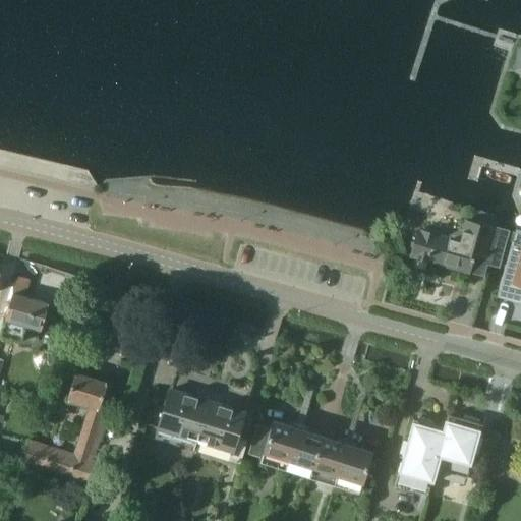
[(494,227),(493,227),(463,219),(461,229),(460,228),(449,235),(449,236),(419,227),(411,255),(469,273),(475,253),(485,255),(483,264),(500,269),(510,230),(495,226),(494,227)]
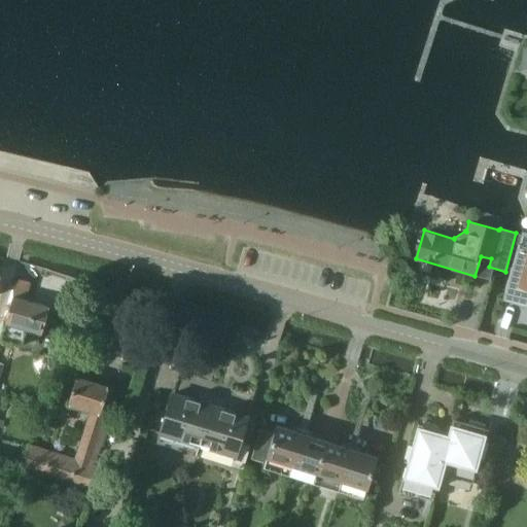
[(526,296),(526,249),(519,247),(520,244),(518,243),(502,299),(519,303),(521,295),(526,296)]
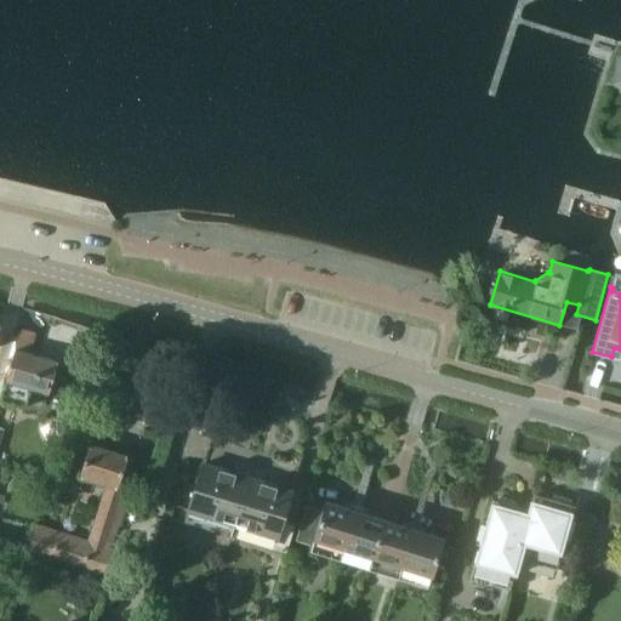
[(5,381),(6,381),(0,399),(26,408),(30,388),(49,393),(58,363),(28,354),(35,332),(21,329),(15,351),(5,381)]
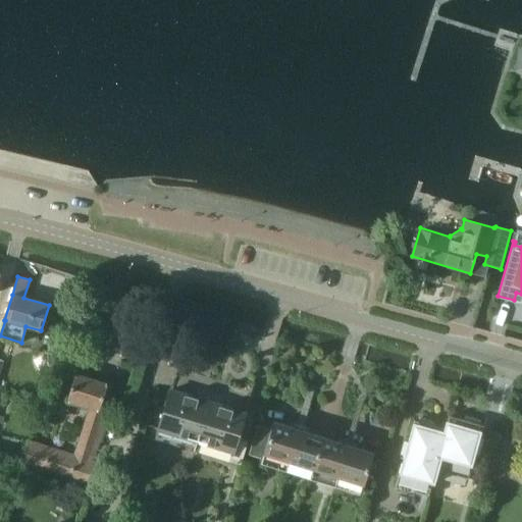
[(93,460),(114,393),(105,389),(107,385),(73,375),(66,400),(67,401),(67,402),(89,408),(73,454),(30,440),(21,466),(91,487),(100,462),(93,460)]
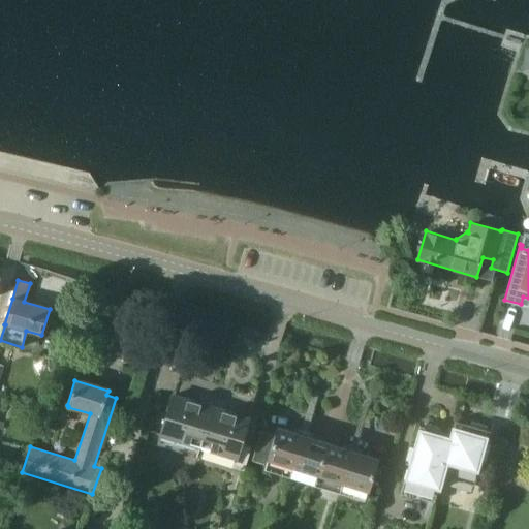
[(173,395),(159,436),(198,447),(210,412),(211,406),(200,403),(173,395)]
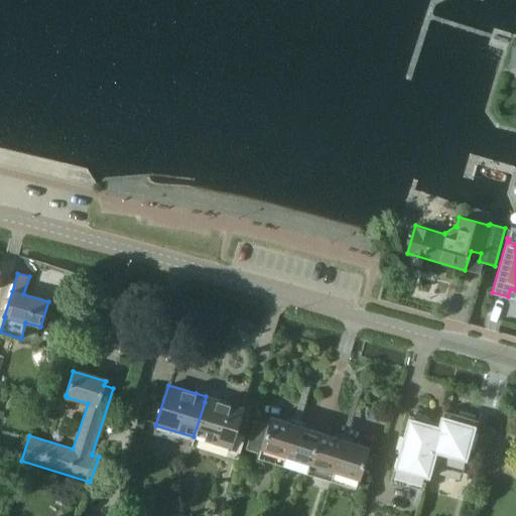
[(205,402),(194,436),(199,438),(230,447),(234,432),(242,407),(221,401),(206,396),(205,402)]
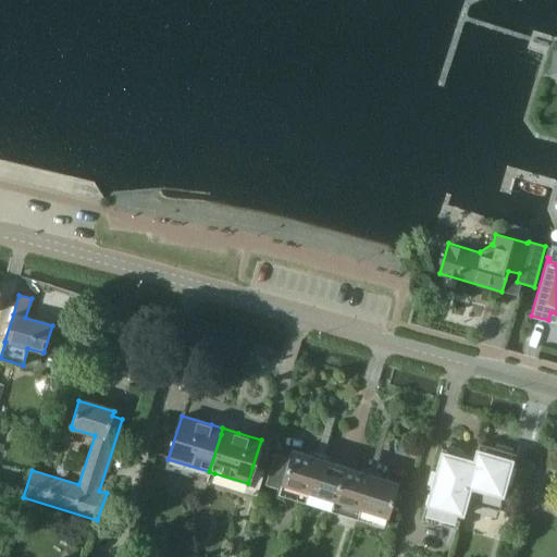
[(434,472),(431,471),(428,486),(430,486),(421,519),(456,529),(480,444),(479,443),(474,459),(465,457),(466,455),(461,454),(462,449),(447,445),(446,449),(442,447),(434,472)]
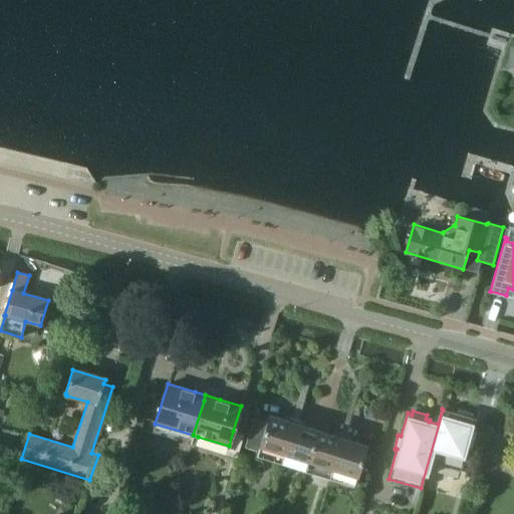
[(468,446),(471,446),(471,444),(469,443),(471,433),(474,434),(475,433),(472,432),(475,419),(471,418),(472,415),(458,410),(457,414),(453,412),(452,414),(444,412),(444,410),(443,410),(421,488),(422,488),(429,463),(461,472),(468,446)]
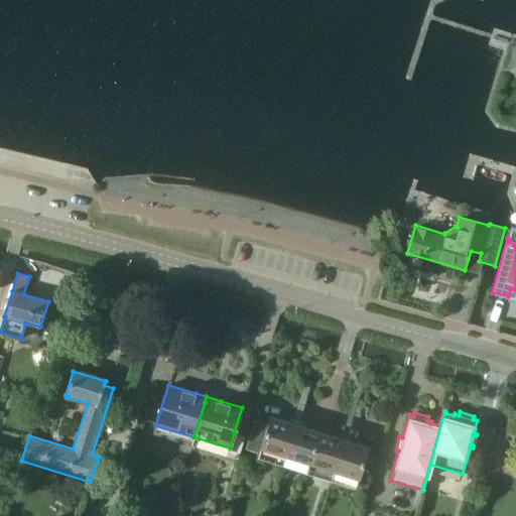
[(255,419),(246,449),(259,454),(257,458),(275,464),(278,455),(288,422),(271,416),(268,424),(255,419)]
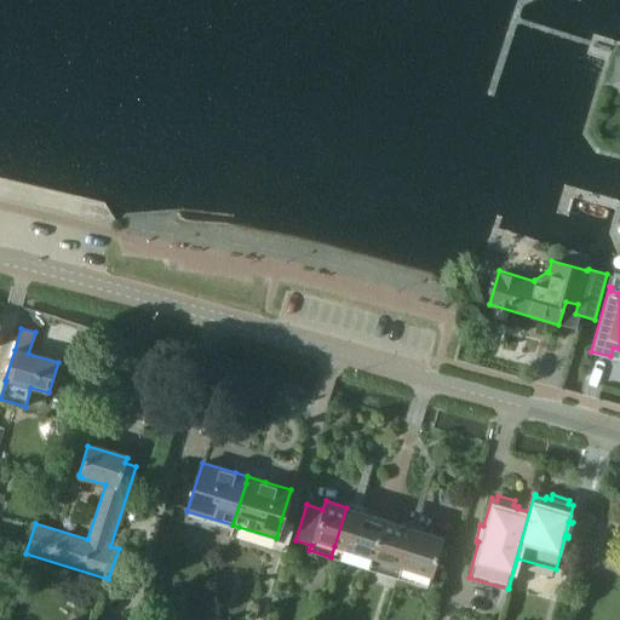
[(334,546),(331,557),(367,568),(371,557),(383,518),(346,507),(334,546)]
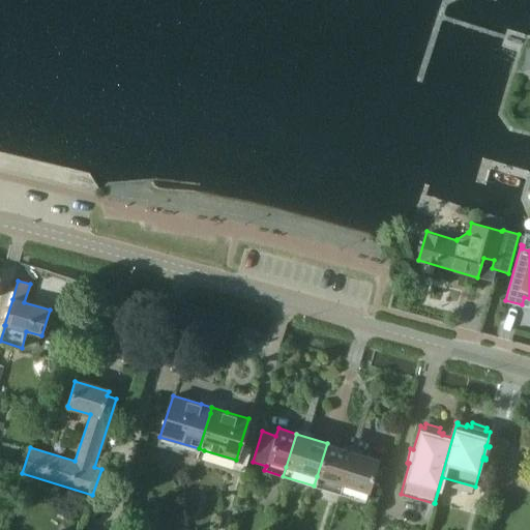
[(317,476),(314,486),(345,495),(348,487),(358,452),(327,443),(317,476)]
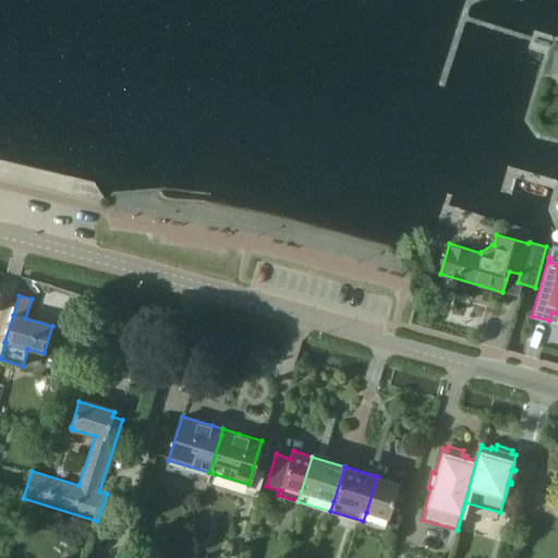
[(366,512),(363,521),(384,528),(386,522),(398,526),(409,494),(396,489),(398,484),(377,476),(366,512)]
